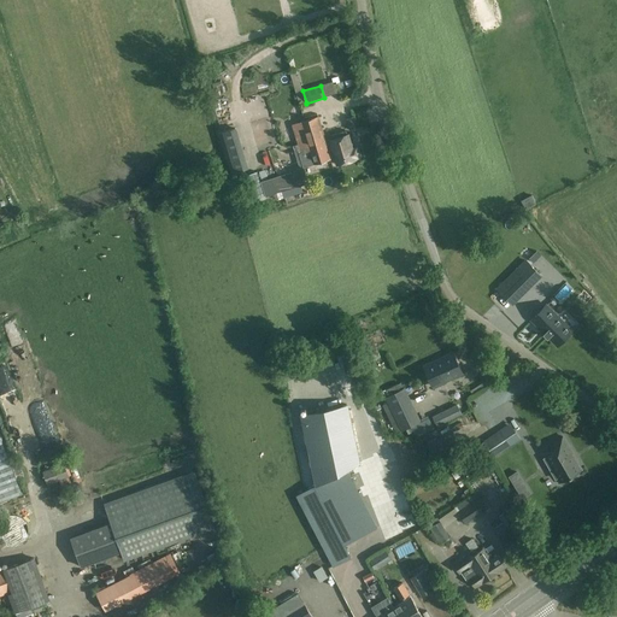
[(309,151),(295,154),(298,159),(300,168),(304,166),(330,159),(318,117),(300,123),(309,151)]
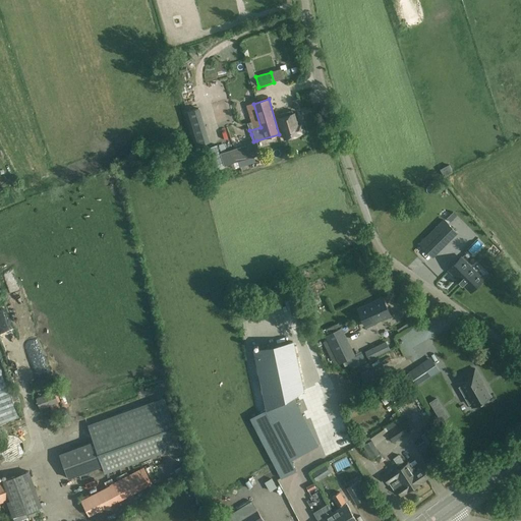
[(294,109),(302,107),(299,99),(292,101),(294,109)]
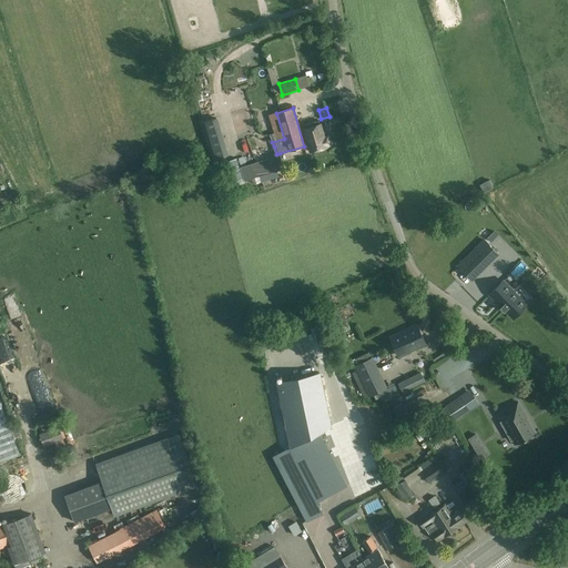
[(217,118),(202,123),(213,160),(229,154),(217,118)]
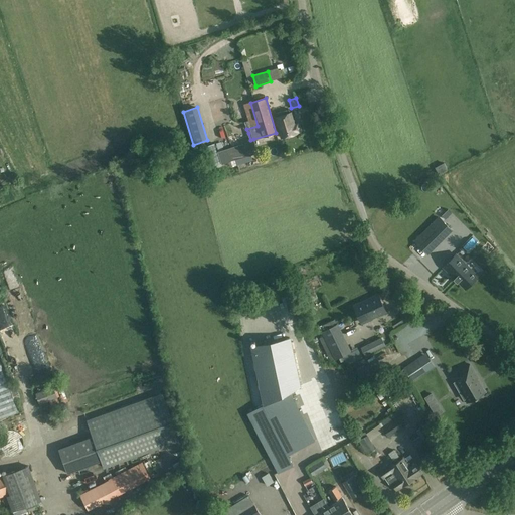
[(298,123),(295,124),(291,112),(289,112),(288,109),(275,113),(276,116),(275,116),(282,137),(297,133),(297,132),(301,131),(298,123)]
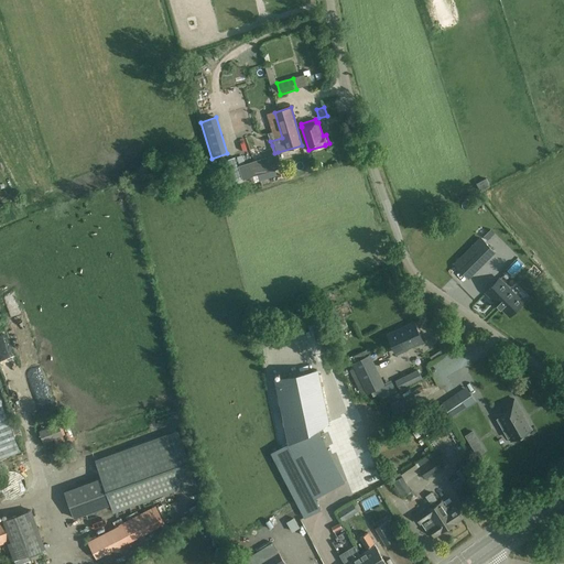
[(278,154),(259,160),(262,173),(282,167),(278,154)]
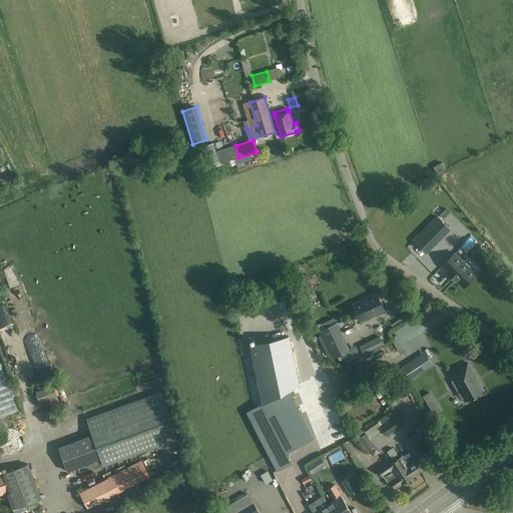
[(238,157),(235,145),(217,151),(220,163),(238,157)]
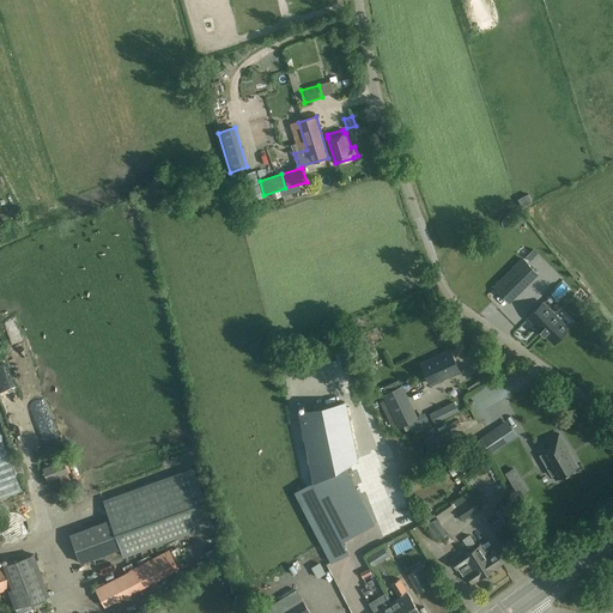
[(509,302),(538,273),(523,259),(495,287),(509,302)]
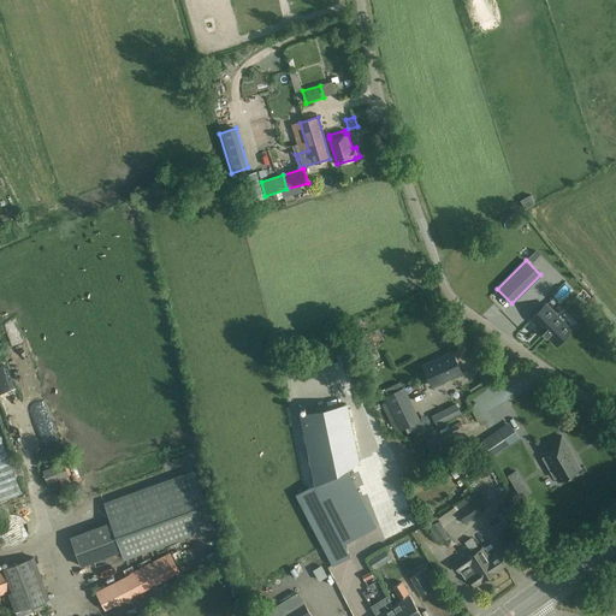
[(570,330),(545,304),(531,319),(556,344),(570,330)]
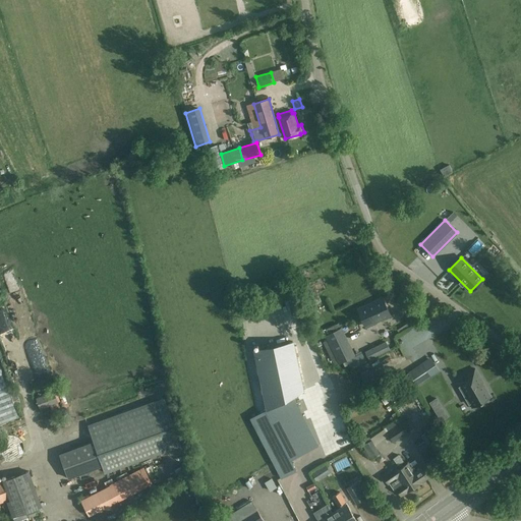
[(365,326),(390,314),(383,298),(358,309),(365,326)]
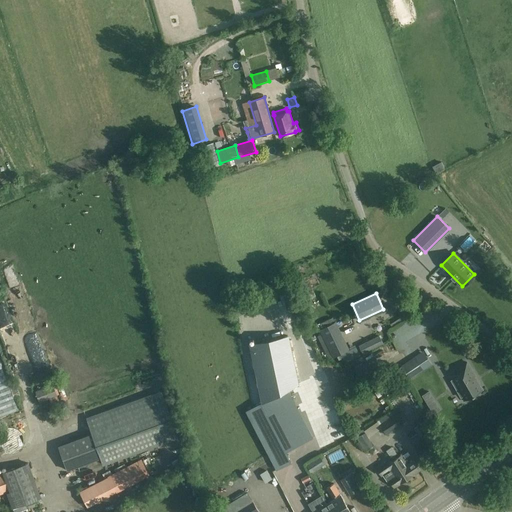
[(258,315),(246,319),(248,324),(260,321),(258,315)]
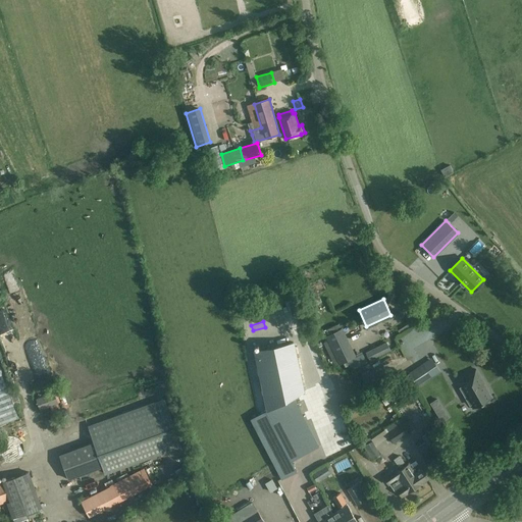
[(356,356),(342,327),(325,335),(338,364),(356,356)]
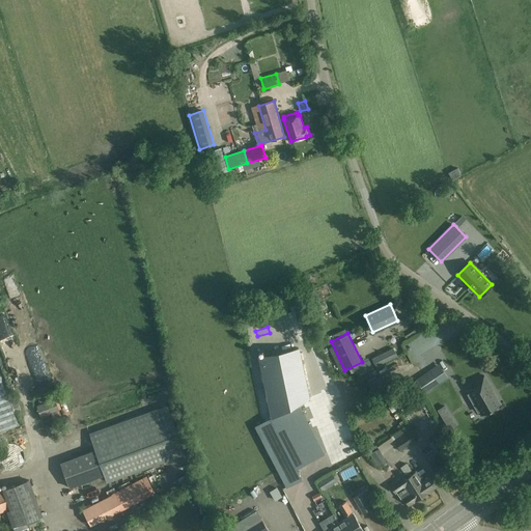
[(297,347),(258,357),(272,418),(299,403),(298,402),(306,398),(297,347)]
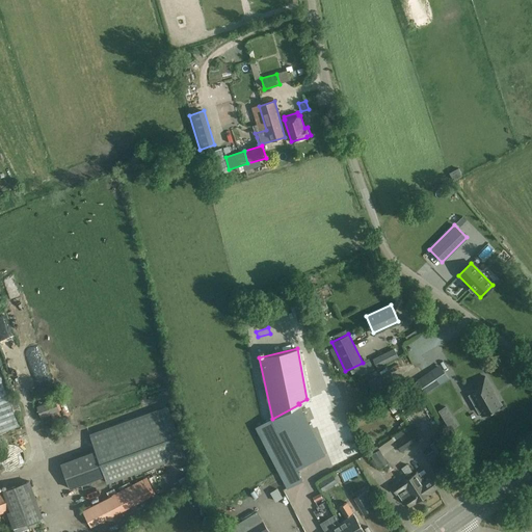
[(377,368),(398,357),(394,349),(373,358),(377,368)]
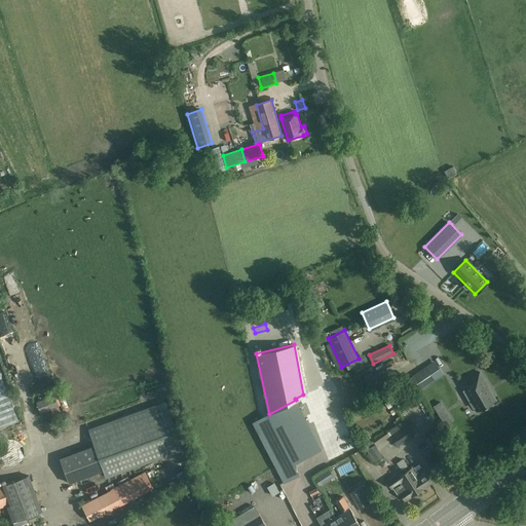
[(426,367),(408,380),(415,391),(420,387),(421,389),(436,379),(426,367)]
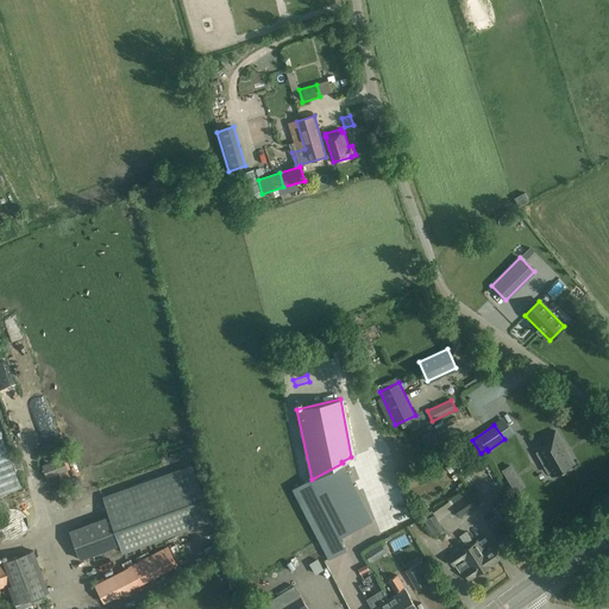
[(0,496),(22,488),(0,431),(0,496)]
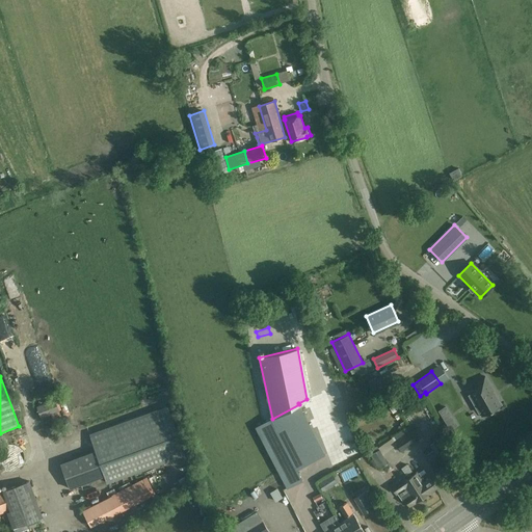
[(477,400),(473,402),(477,409),(480,407),(482,410),(480,411),(483,416),(482,416),(483,417),(501,406),(501,405),(493,392),(494,391),(485,376),(477,380),(480,386),(471,391),(471,392),(472,391),(477,400)]
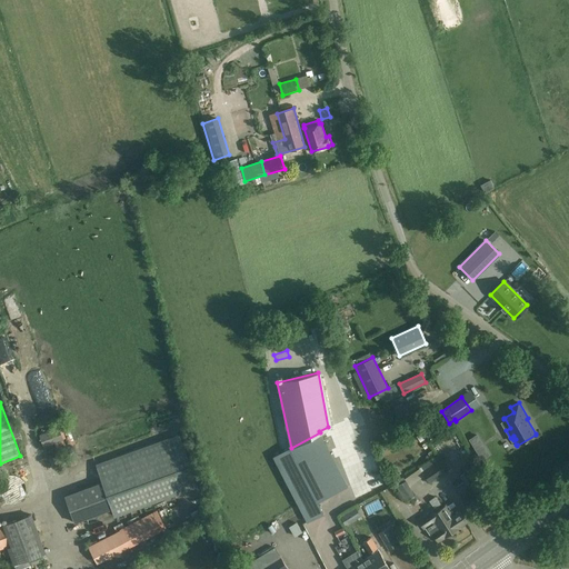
[(61,446),(59,440),(63,439),(59,428),(40,435),(45,446),(56,441),(58,447),(61,446)]
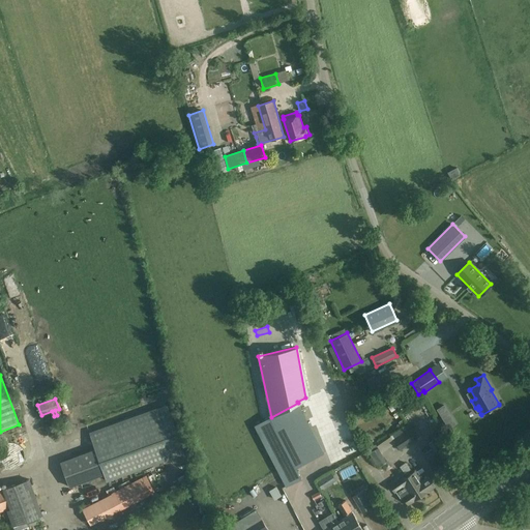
[(271,417),(255,425),(286,487),(301,479),(295,468),(324,453),(298,403),(271,417)]
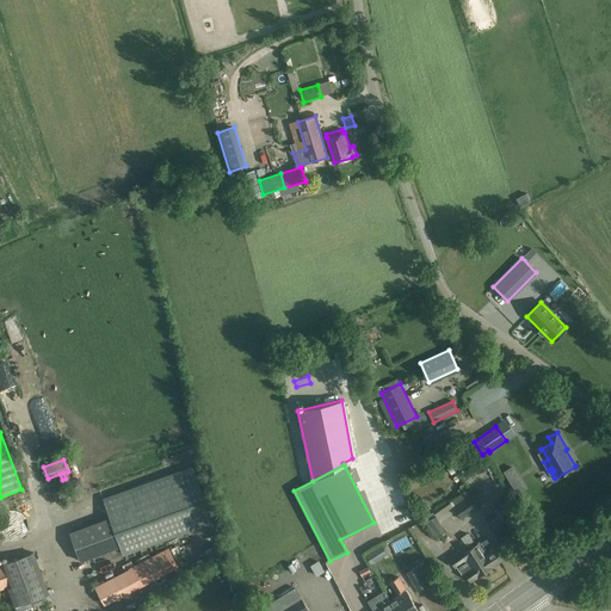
[(196,473),(103,500),(123,560),(213,529),(196,473)]
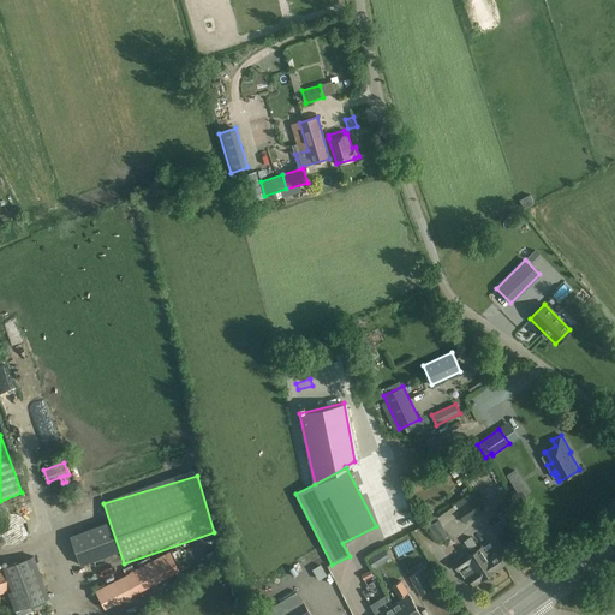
[(520,495),(529,490),(524,483),(515,488),(520,495)]
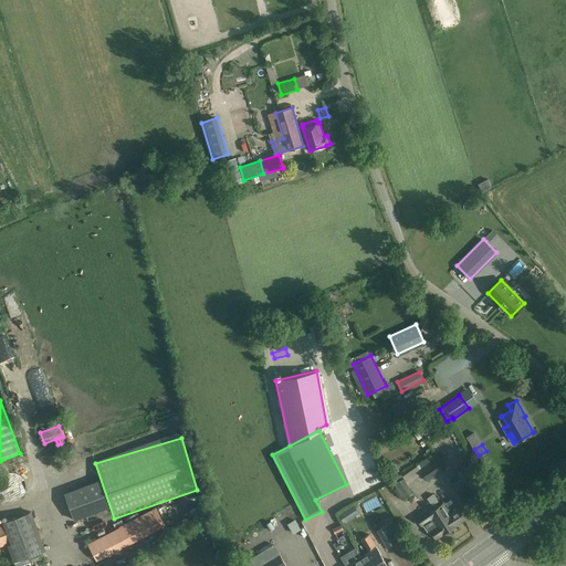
[(419,456),(430,450),(428,446),(417,450),(419,456)]
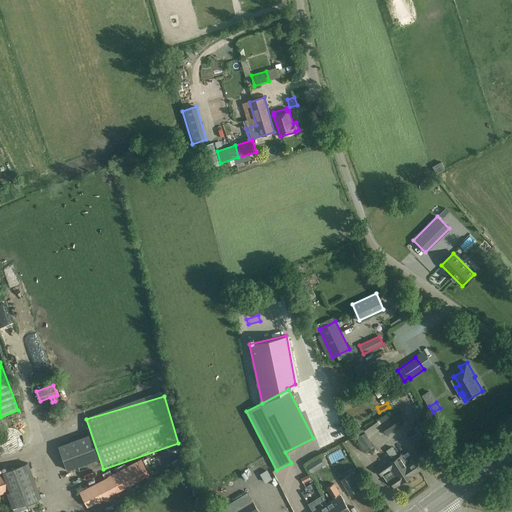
[(305,417),(317,434),(332,424),(321,406),(305,417)]
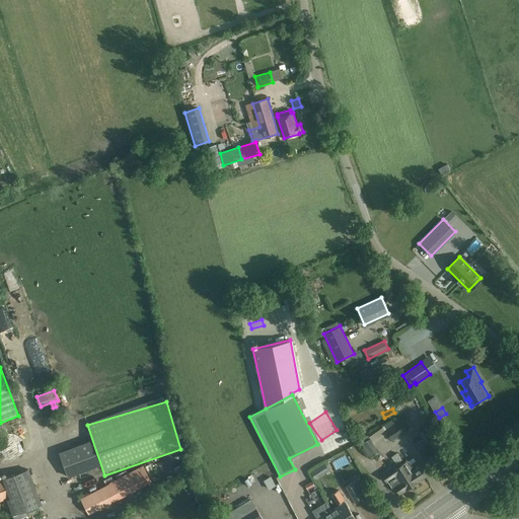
[(392,441),(410,430),(399,415),(382,427),(392,441)]
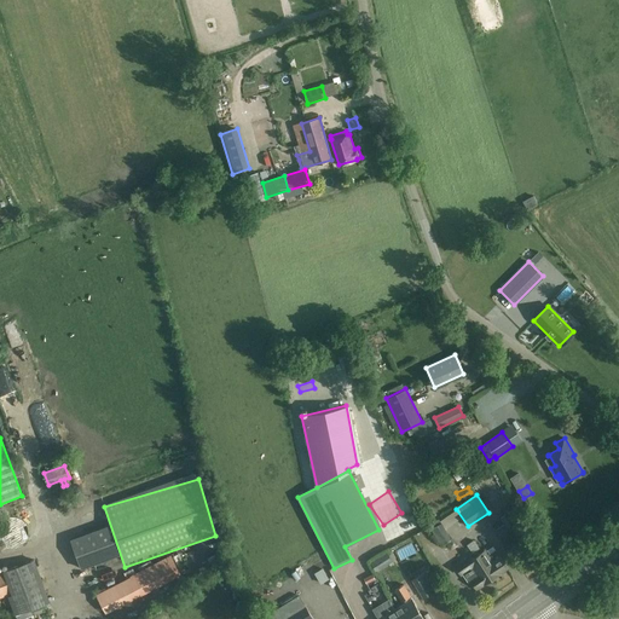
[(518,507),(514,509),(519,515),(513,519),(509,513),(501,519),(504,525),(497,530),(502,538),(527,522),(518,507)]
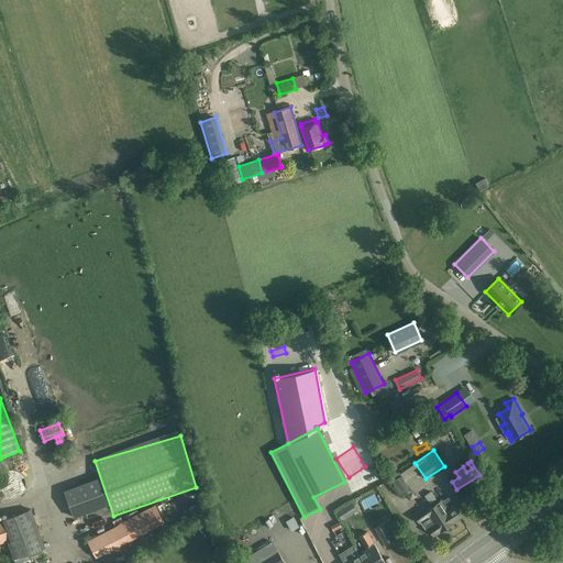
[(65,490),(74,517),(109,505),(99,478),(65,490)]
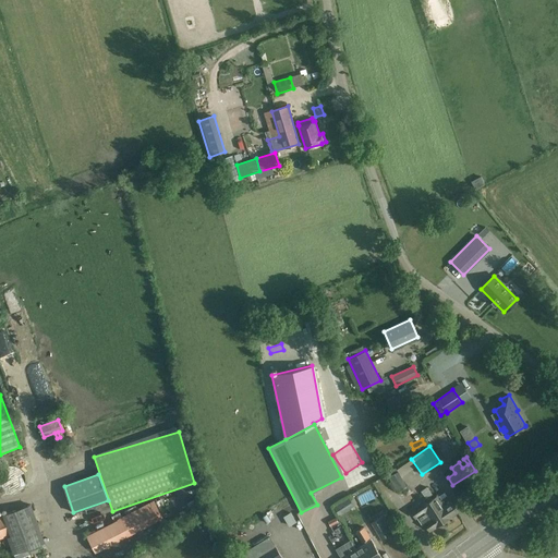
[(438,496),(427,502),(441,523),(451,517),(458,512),(451,501),(445,506),(440,499),(438,496)]
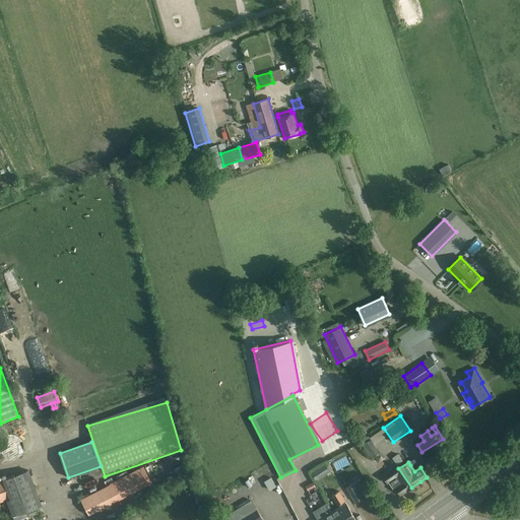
[(315,471),(312,473),(316,480),(320,478),(330,471),(326,464),(315,471)]
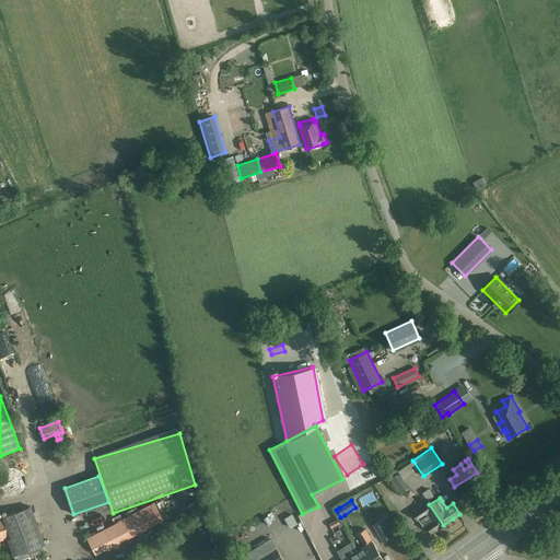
[(426,502),(411,512),(417,520),(419,518),(423,526),(426,525),(431,533),(436,528),(436,529),(443,525),(429,504),(428,505),(426,502)]
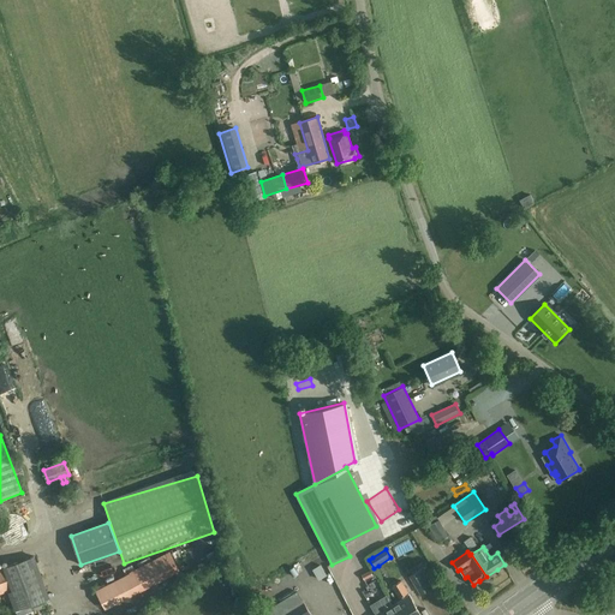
[(126,575),(96,591),(106,609),(180,571),(171,553),(141,567),(142,568),(136,571),(126,575)]
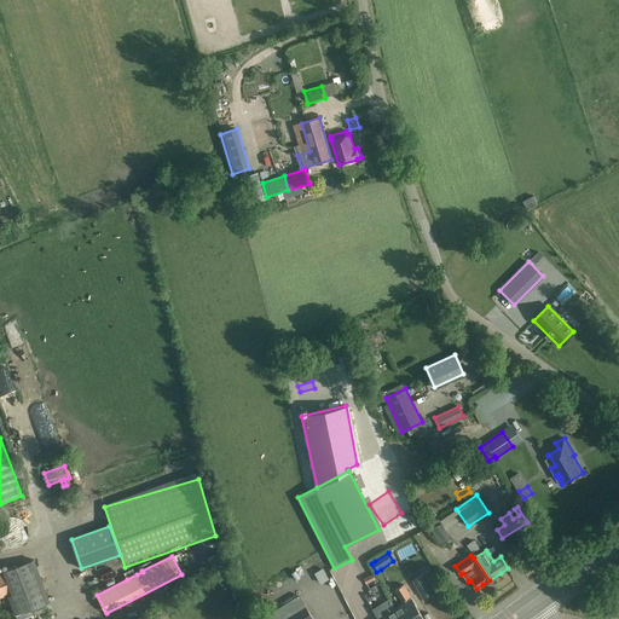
[(34,560),(3,571),(12,595),(7,596),(15,615),(16,614),(32,609),(33,608),(42,605),(50,602),(34,560)]
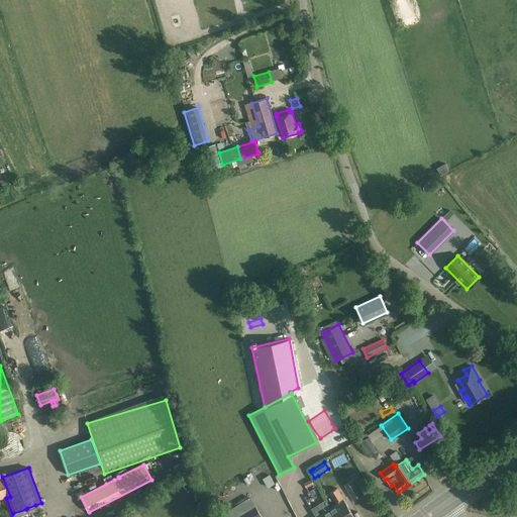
[(298,476),(280,480),(282,487),(299,483),(298,476)]
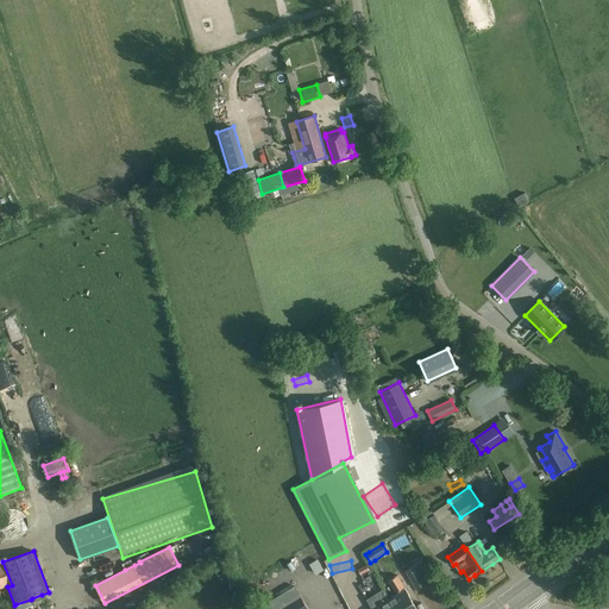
[(2,562),(0,562),(0,588),(6,585),(11,584),(2,562)]
